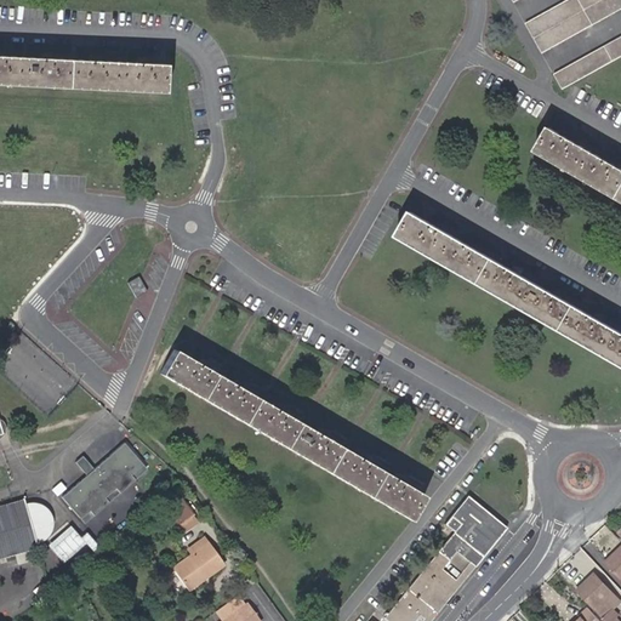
[(620,0),(567,0),(527,22),(542,51),(620,7),(620,0)]
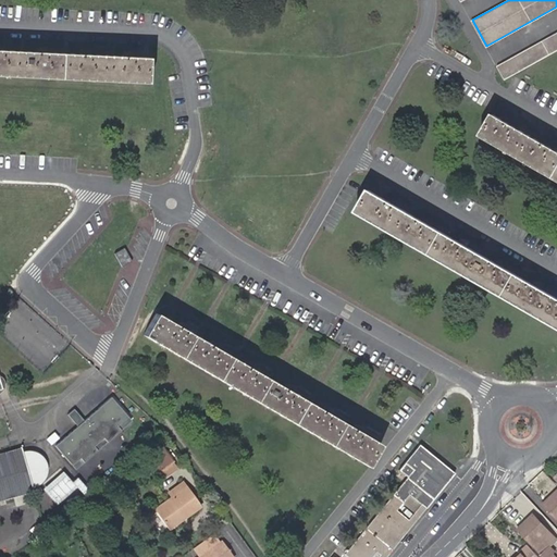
[(556,33),(497,66),(505,79),(556,50),(556,33)]
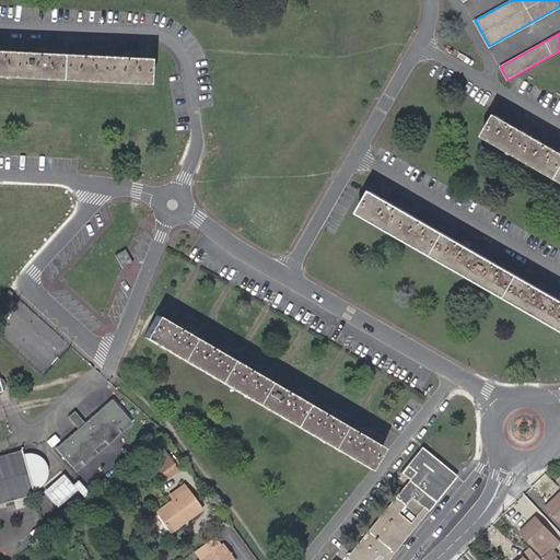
[(0,73),(147,80),(148,56),(129,55),(123,55),(85,53),(79,53),(43,51),(36,51),(0,49),(0,73)]
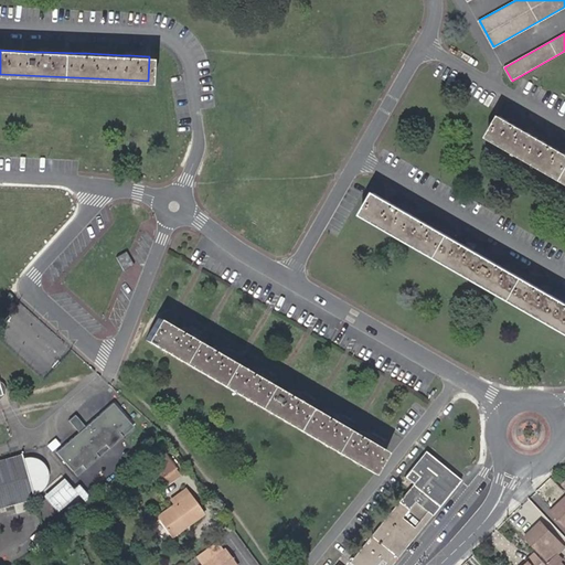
[(564,152),(560,149),(554,147),(523,129),(518,126),(501,116),(489,138),(564,181),(564,152)]
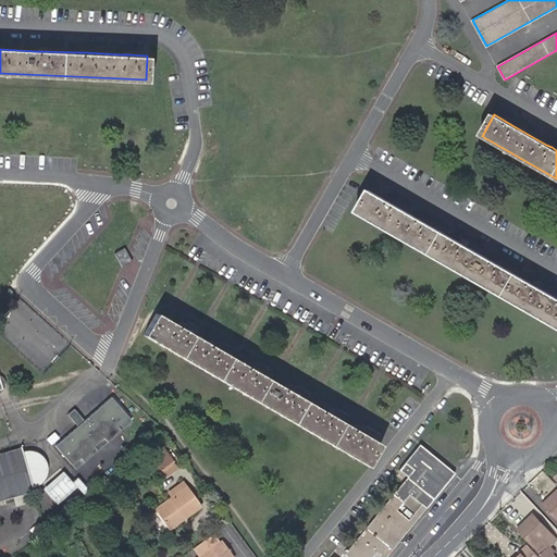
[(466,245),(461,243),(429,224),(424,221),(398,207),(393,203),(372,192),(359,212),(556,325),(556,297),(540,287),(534,285),(503,267),(497,263),(466,245)]
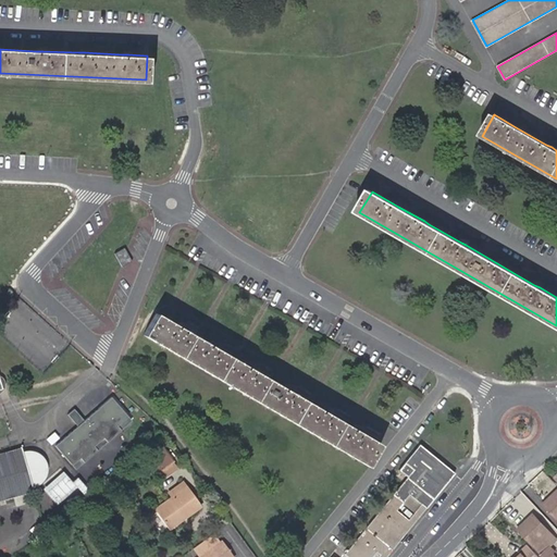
[(124,248),(114,252),(121,267),(132,261),(124,248)]
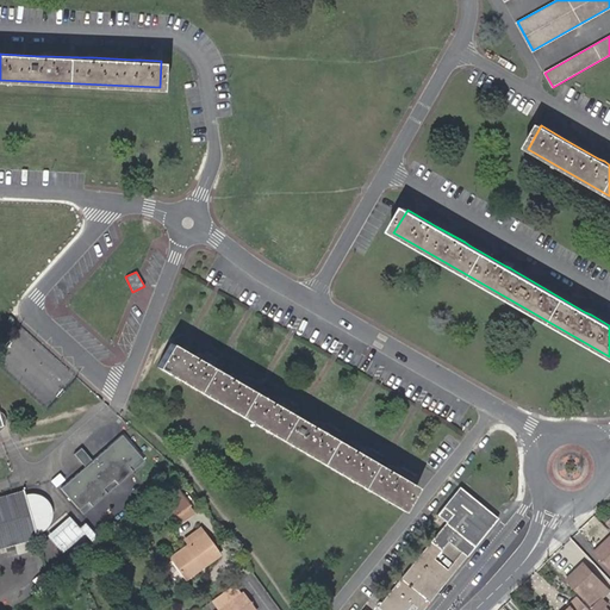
[(313,422),(278,403),(272,399),(236,379),(230,377),(201,360),(195,356),(169,342),(155,367),(408,506),(421,481),(397,468),(391,465),(362,449),(356,446),(319,425),(313,422)]
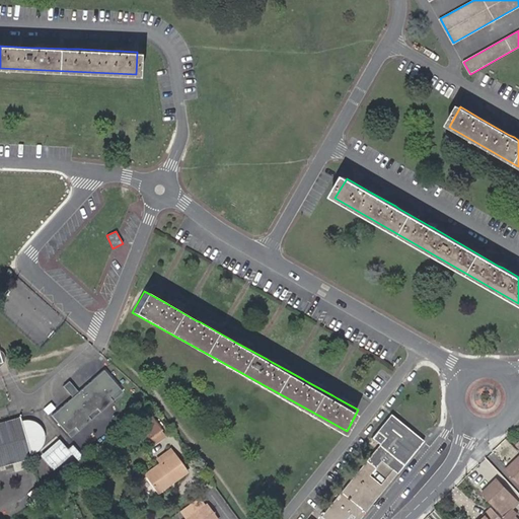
[(120,386),(103,369),(53,415),(69,433),(74,428),(78,432),(91,420),(87,416),(96,408),(99,412),(113,400),(108,396),(120,386)]
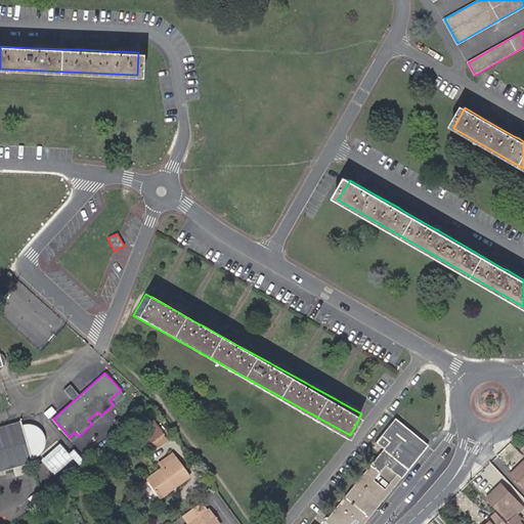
[(70,384),(63,390),(70,396),(76,390),(70,384)]
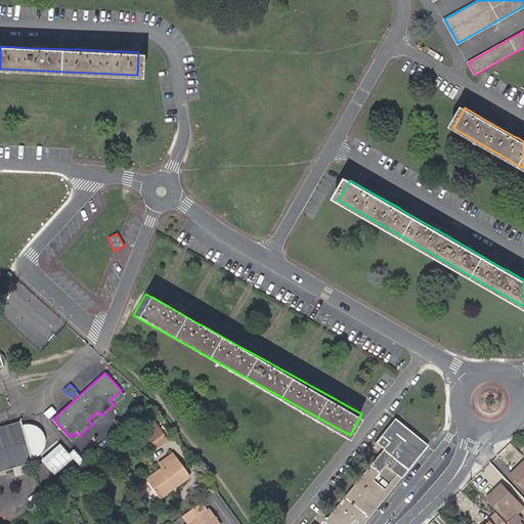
[(138,430),(139,432),(154,422),(153,420),(138,430)]
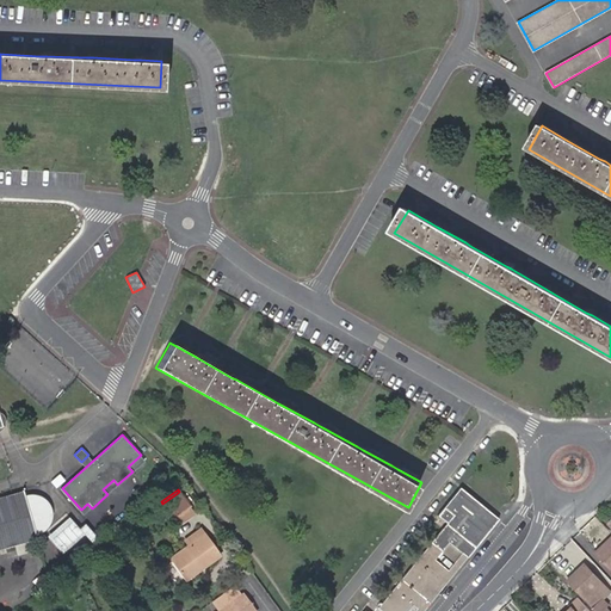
[(467,559),(498,520),(460,489),(444,510),(452,517),(450,519),(378,606),(383,610),(406,610),(412,604),(417,608),(420,610),(421,610),(452,576),(446,572),(433,560),(448,543),(462,554),(467,559)]
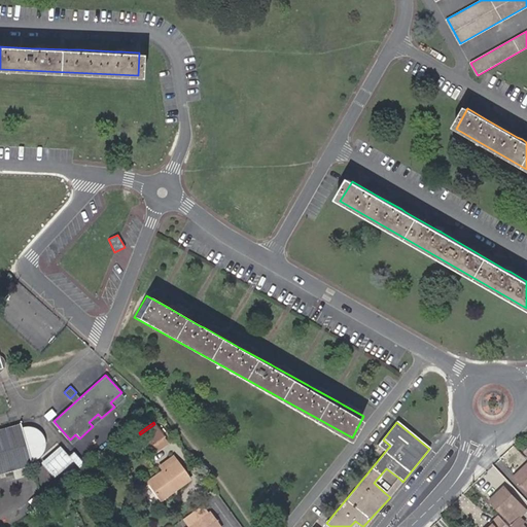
[(0,472),(30,464),(28,459),(19,427),(18,423),(0,427),(0,472)]
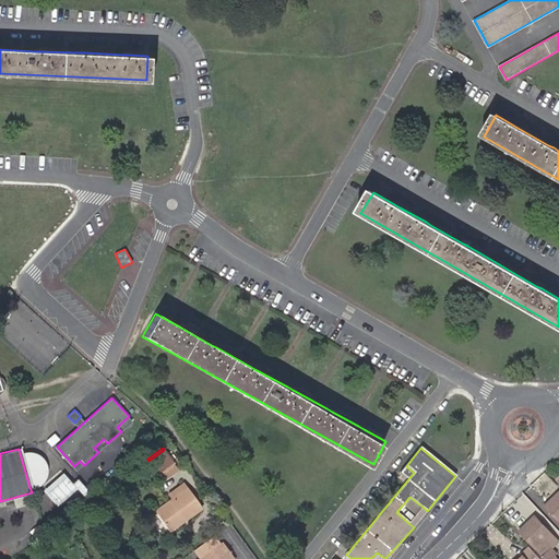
[(164,450),(149,461),(157,474),(174,462),(164,450)]
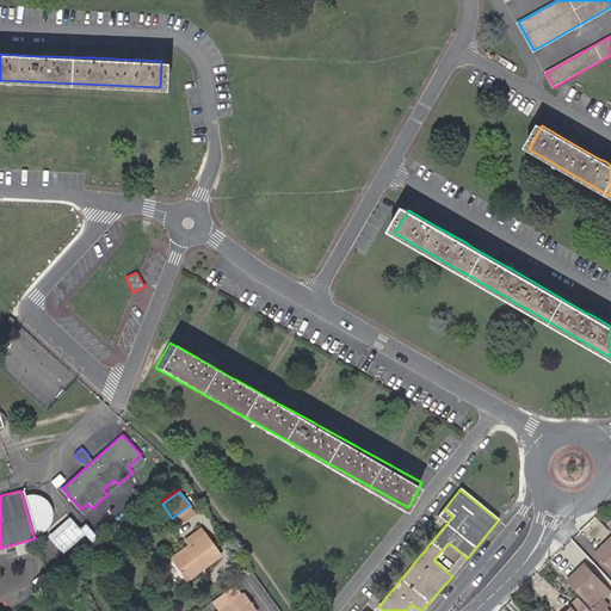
[(25,494),(23,495),(22,495),(32,532),(34,532),(36,531),(41,528),(45,522),(48,517),(47,508),(43,501),(38,497),(31,494),(25,494)]
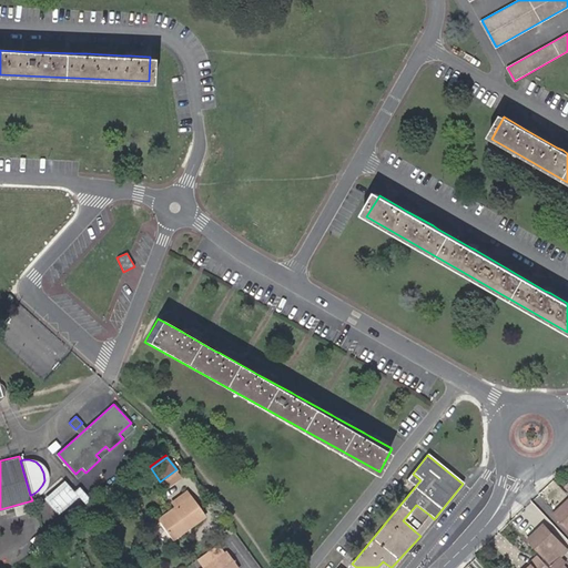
[(176,469),(160,482),(164,487),(181,475),(176,469)]
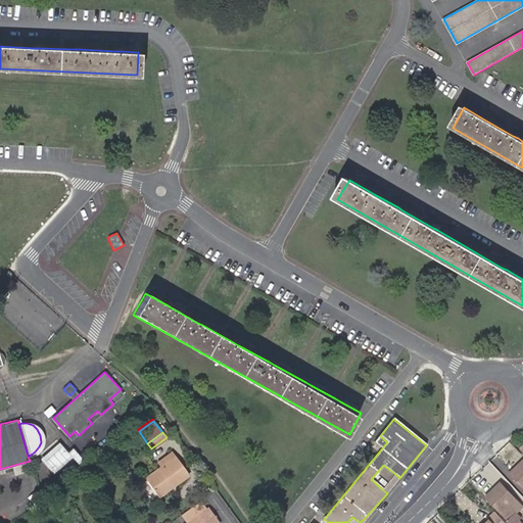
[(387,442),(380,436),(378,438),(385,444),(387,442)]
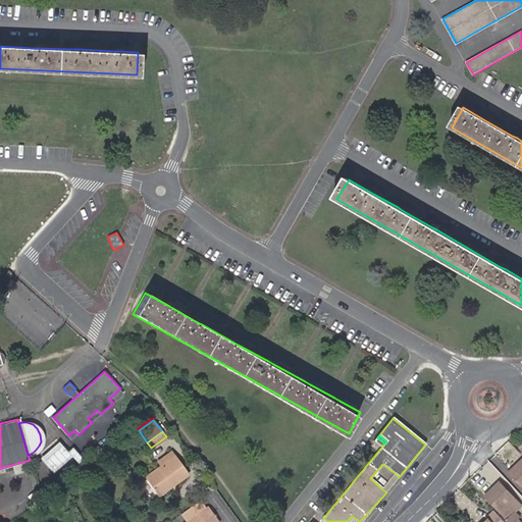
[(58,473),(81,451),(75,446),(71,450),(61,439),(43,457),(58,473)]
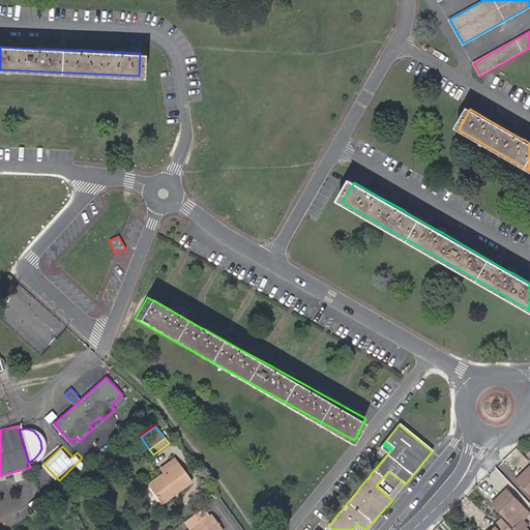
[(159,468),(163,473),(178,463),(174,458),(159,468)]
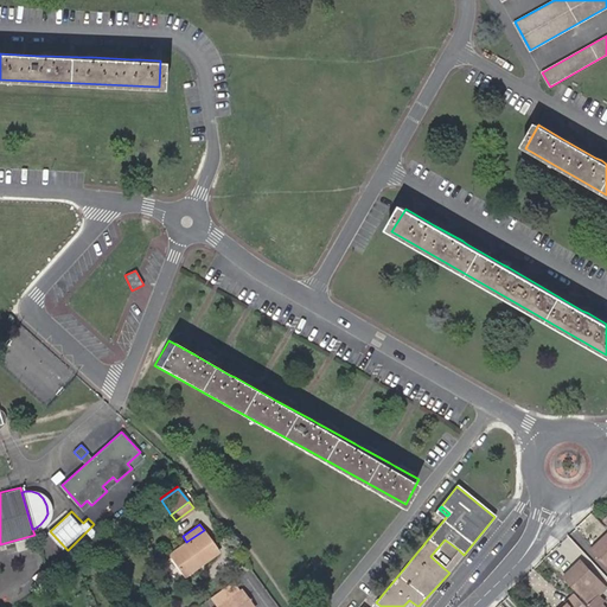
[(202,561),(203,563),(219,551),(204,530),(186,542),(168,556),(181,575),(202,561)]
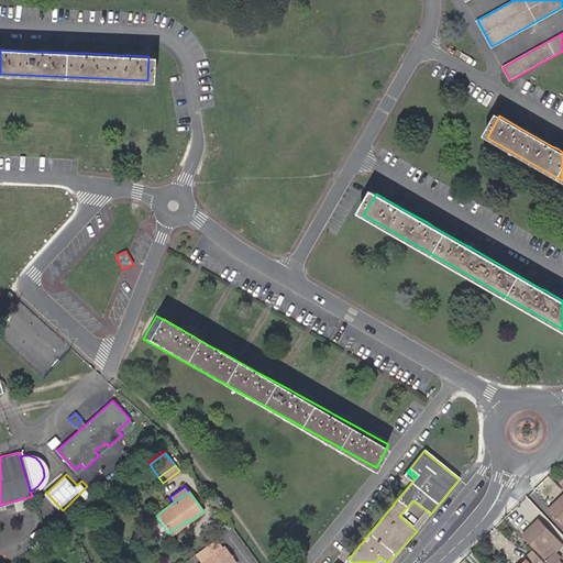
[(562,498),(551,510),(562,522),(562,498)]
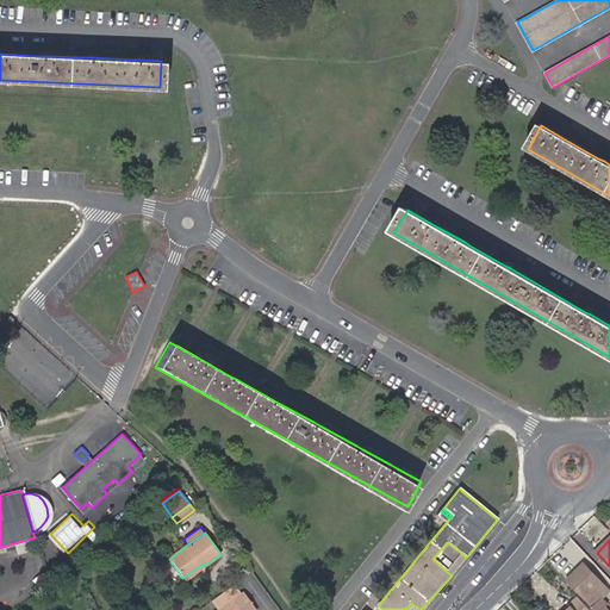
[(446,571),(452,576),(466,558),(461,553),(446,571)]
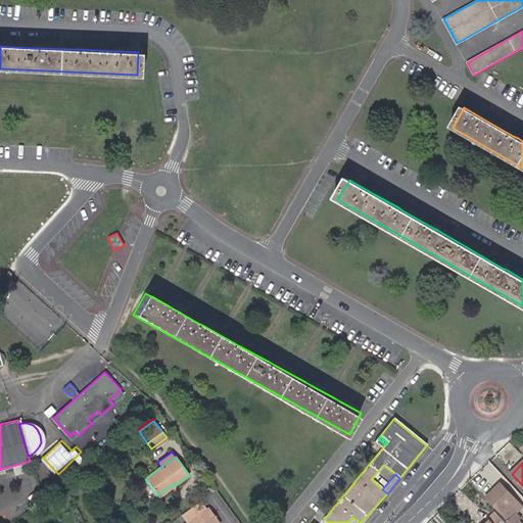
[(158,497),(175,485),(174,483),(156,495),(158,497)]
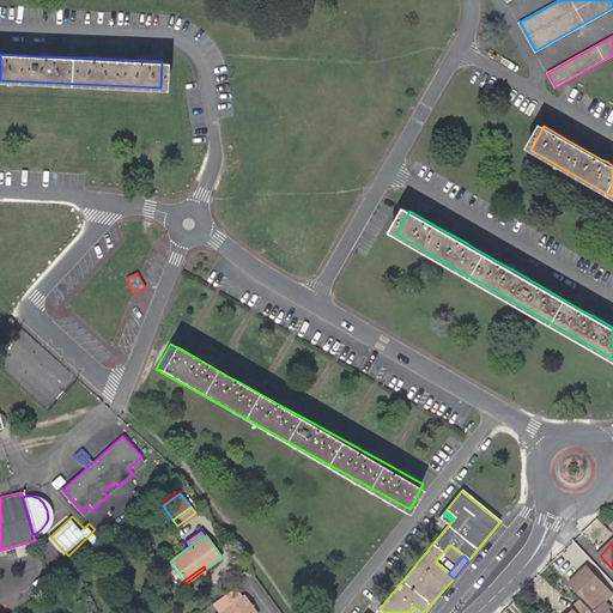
[(612,594),(588,568),(570,586),(596,612),(610,612),(608,611),(606,612),(600,607),(606,601),(612,595),(612,594)]
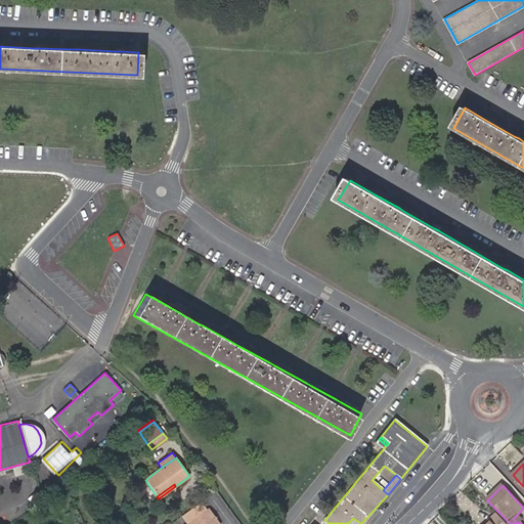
[(219,523),(208,508),(184,523),(219,523)]
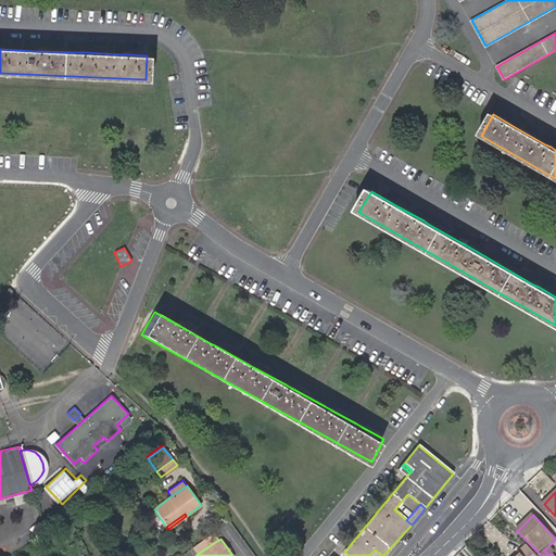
[(555,551),(550,545),(544,551),(550,555),(552,554),(555,551)]
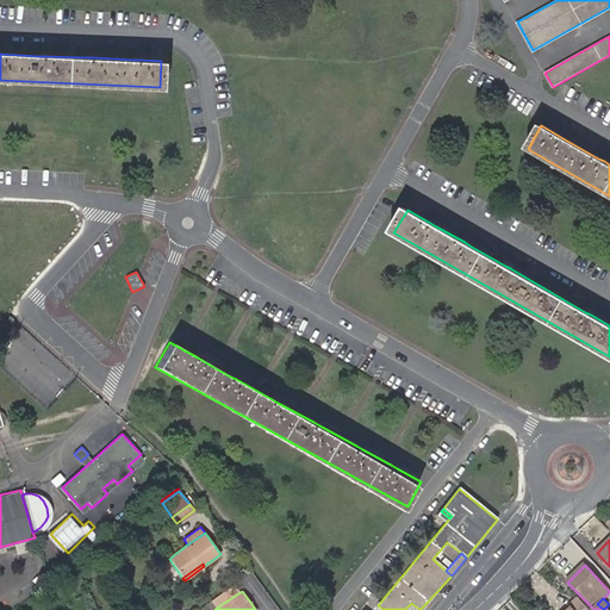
[(587,609),(579,599),(572,607),(574,608),(576,609),(587,609)]
